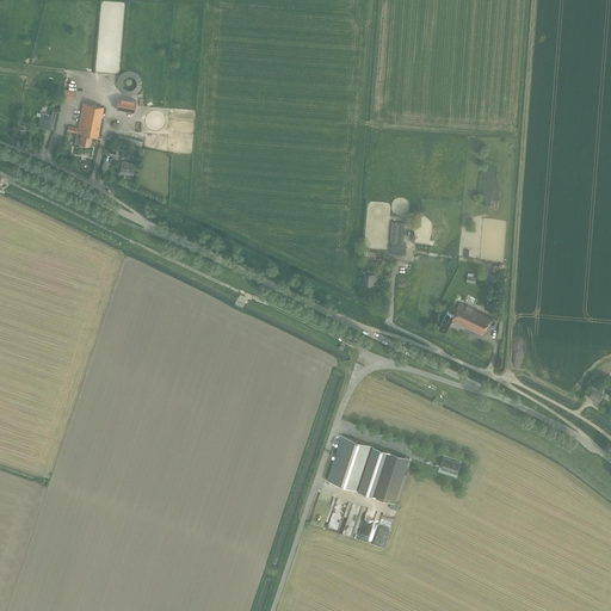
[(65,93),(63,99),(74,102),(75,93),(75,91),(65,90),(65,93)]
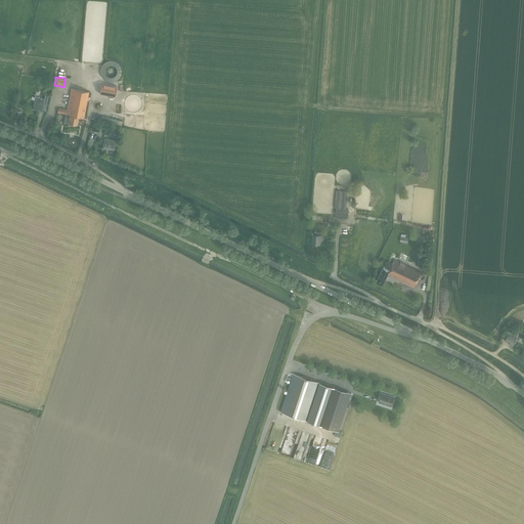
[(101,84),(100,93),(115,96),(117,87),(101,84)]
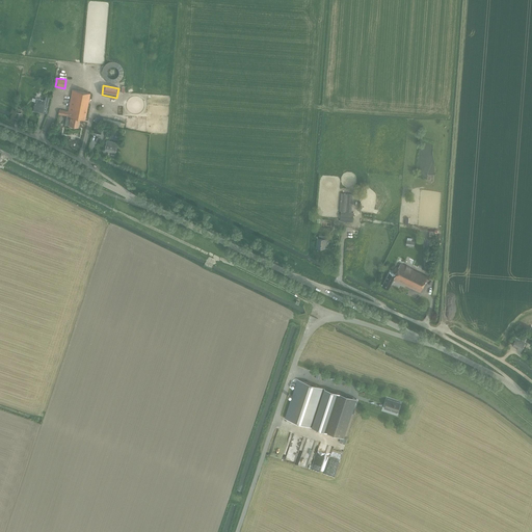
[(68,112),(59,110),(58,113),(71,116),(69,126),(78,127),(80,118),(85,120),(90,92),(73,89),(68,112)]
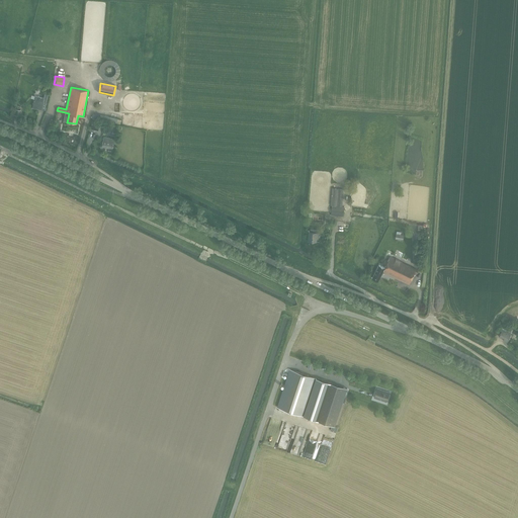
[(32,108),(45,110),(49,95),(45,94),(45,98),(34,96),(32,108)]
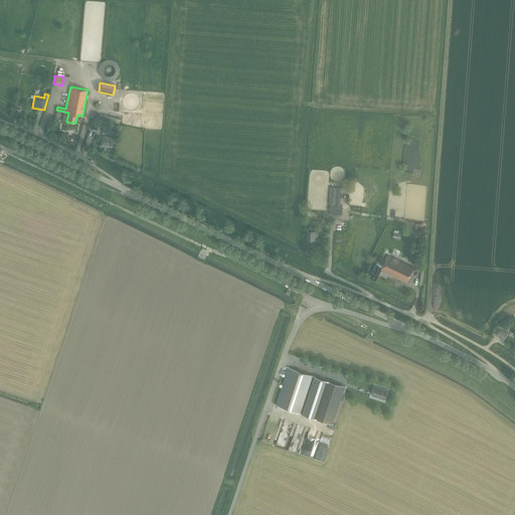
[(100,115),(99,120),(116,123),(117,119),(117,118),(100,115)]
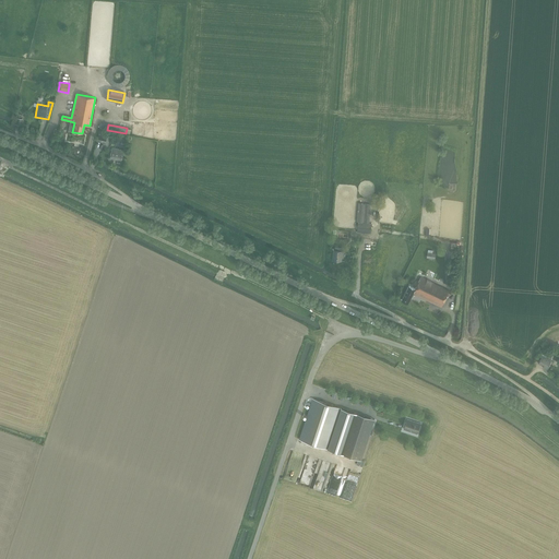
[(107,132),(99,131),(97,142),(105,143),(107,132)]
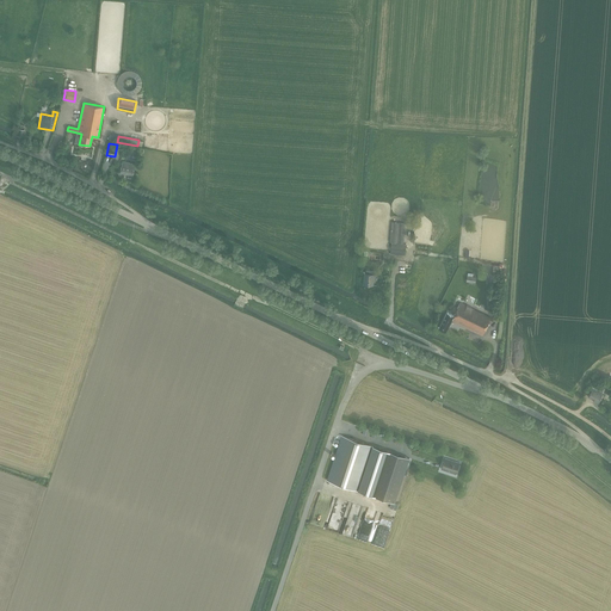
[(122,161),(119,172),(133,176),(134,168),(135,165),(122,161)]
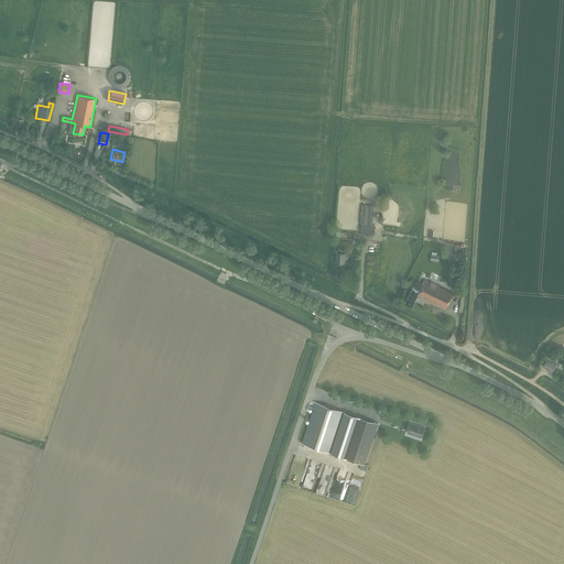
[(361,205),(360,224),(372,225),(373,206),(361,205)]
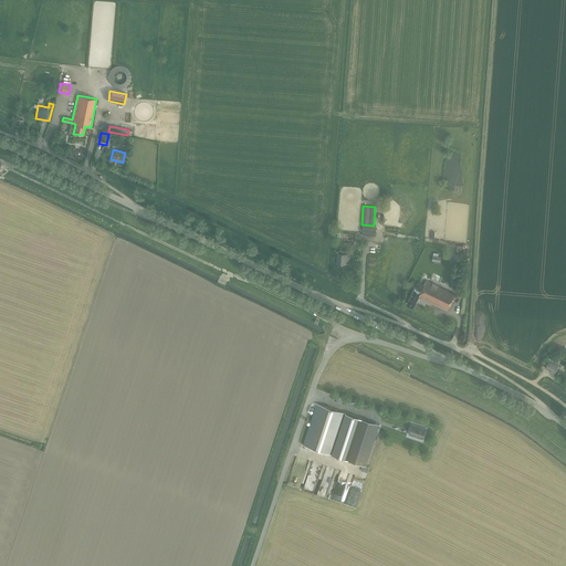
[(363,226),(362,236),(376,237),(376,227),(363,226)]
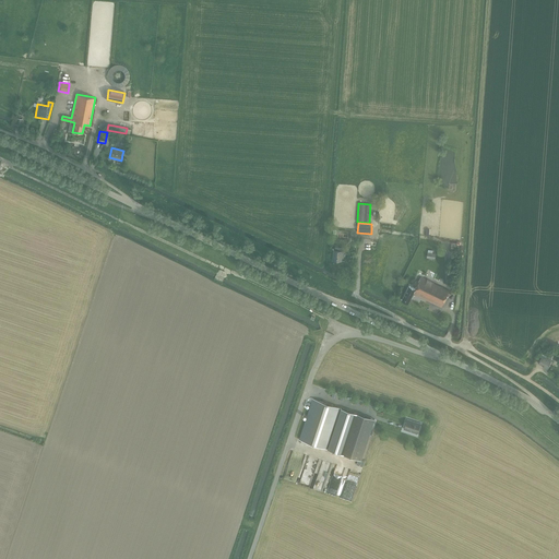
[(343,254),(343,251),(334,250),(333,261),(341,261),(342,254),(343,254)]
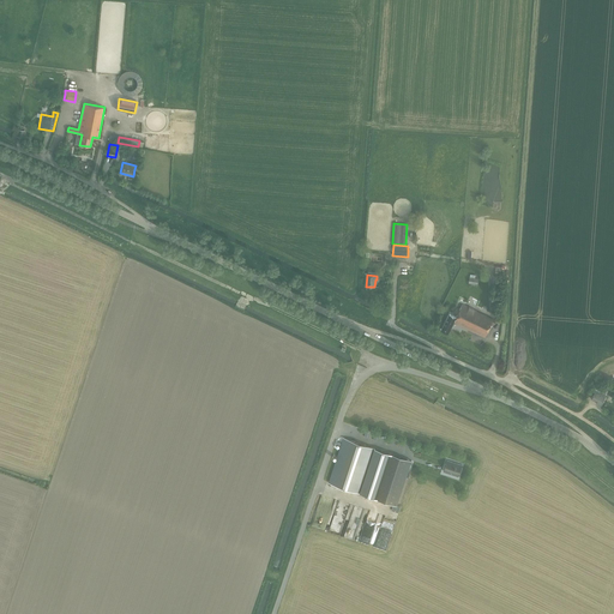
[(455,323),(485,337),(491,324),(494,325),(497,319),(463,304),(456,318),(450,314),(443,330),(449,333),(455,323)]
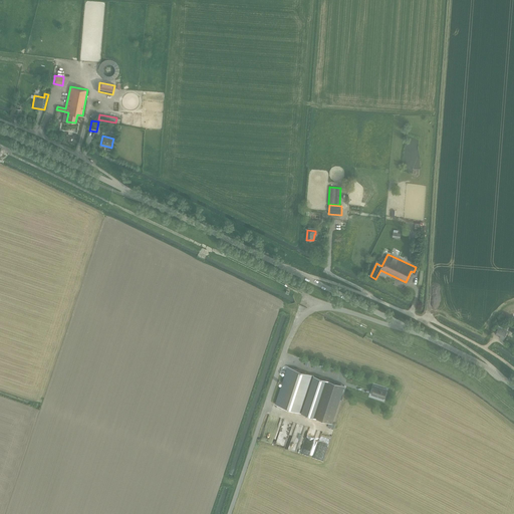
[(495,333),(503,338),(507,331),(506,331),(507,328),(504,326),(506,324),(499,321),(497,325),(499,326),(495,333)]
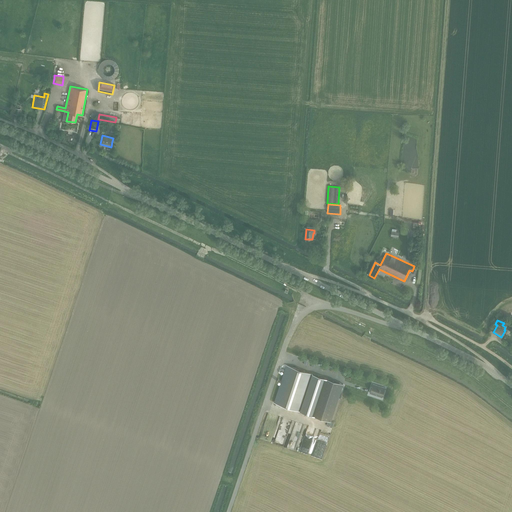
[(313,374),(287,366),(275,403),(300,411),(313,374)]
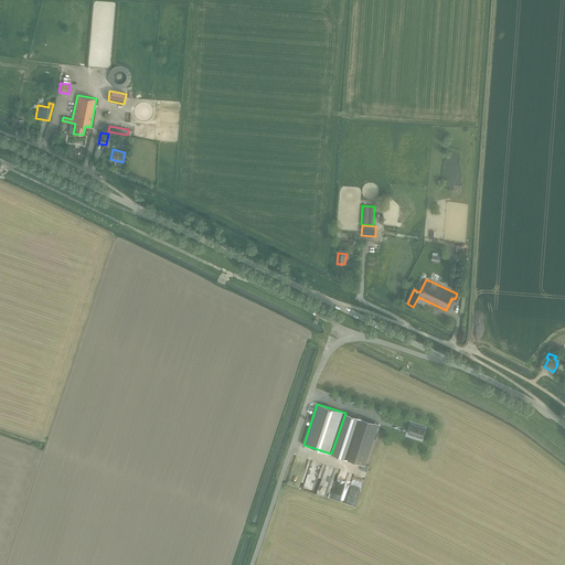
[(345,413),(331,454),(344,458),(358,417),(345,413)]
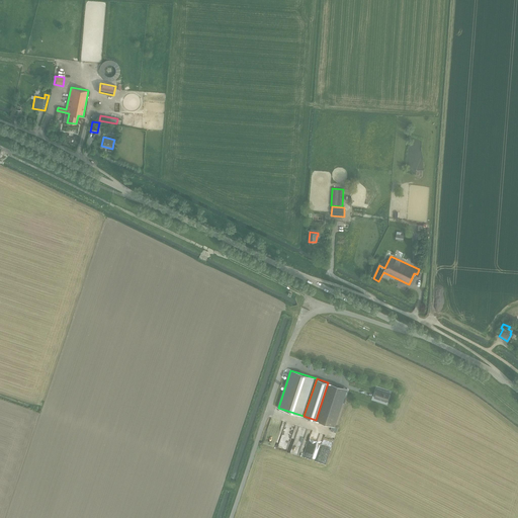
[(328,382),(316,420),(335,426),(343,403),(344,399),(347,389),(328,382)]
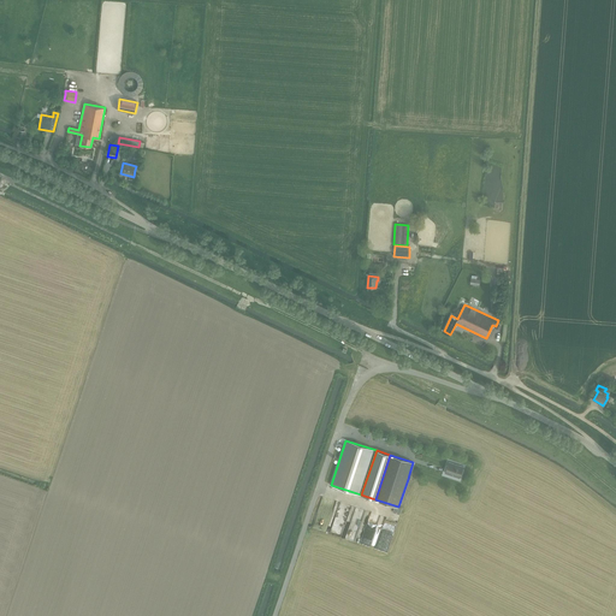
[(449,462),(445,473),(460,478),(463,467),(449,462)]
